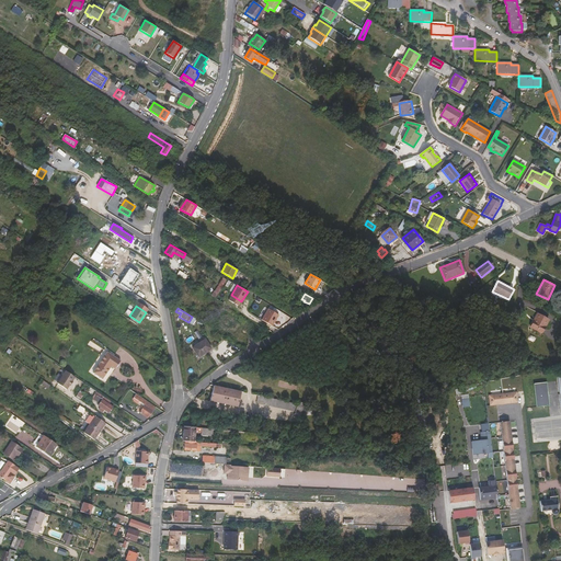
[(278,315),(268,308),(262,319),(272,325),(278,315)]
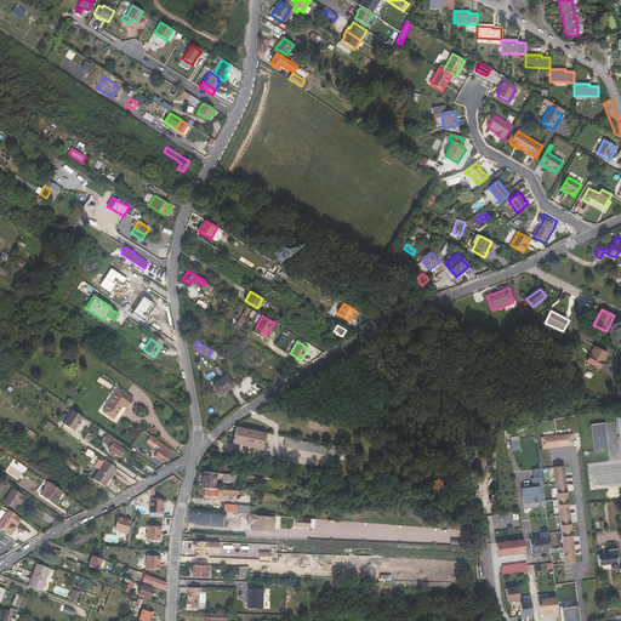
[(599,369),(608,354),(594,347),(587,362),(599,369)]
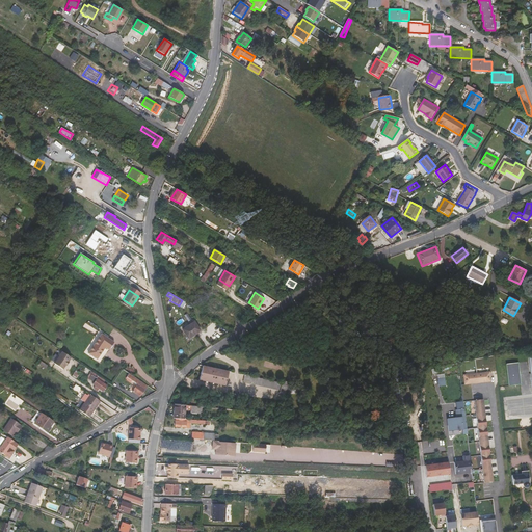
[(200,330),(194,321),(183,329),(188,338),(200,330)]
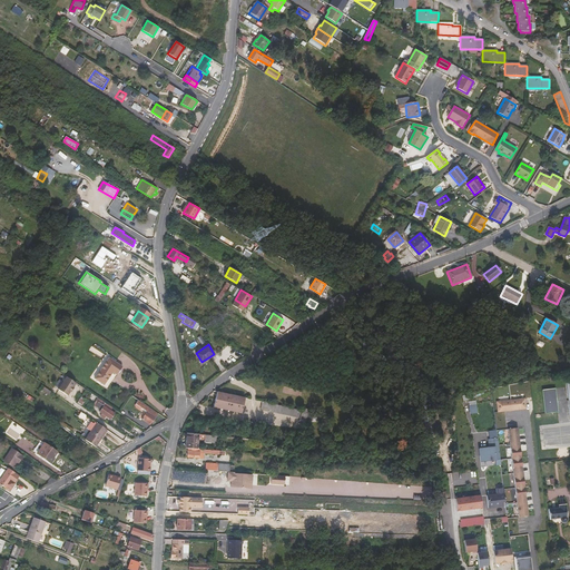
[(123,367),(110,357),(96,380),(105,385),(115,372),(118,374),(123,367)]
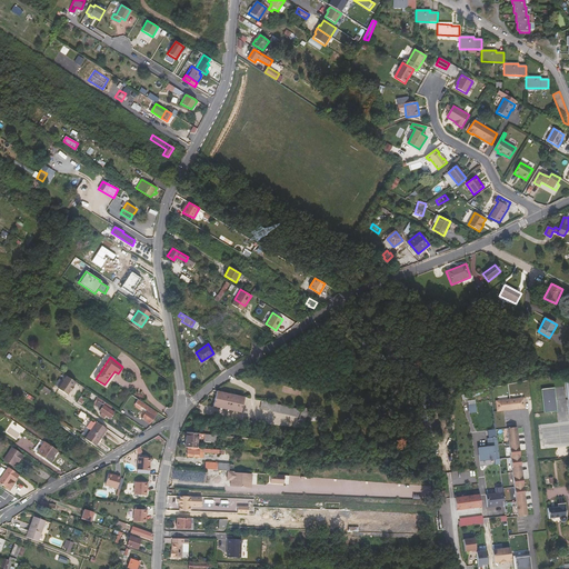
[(76,382),(67,376),(58,388),(68,395),(70,390),(71,390),(73,387),(73,386),(76,382)]
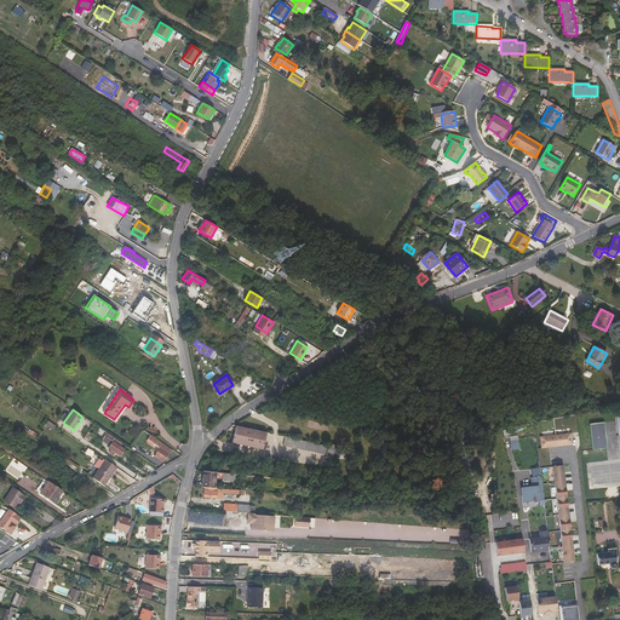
[(590,424),(592,449),(607,448),(603,423),(590,424)]
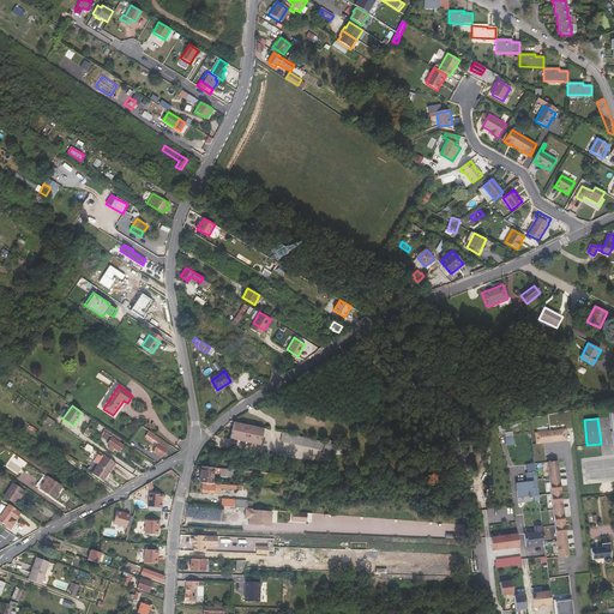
[(230,439),(260,445),(264,429),(234,422),(230,439)]
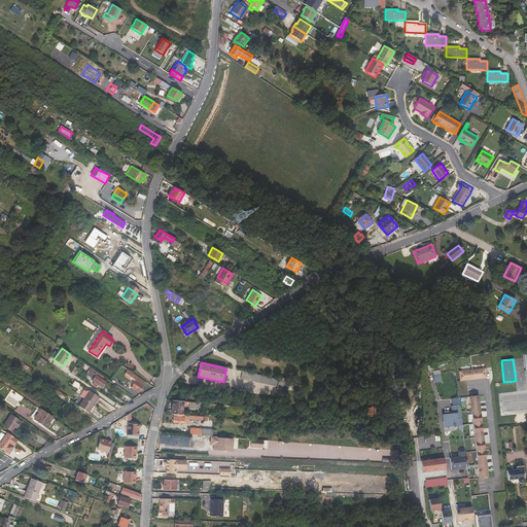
[(104,377),(91,367),(89,371),(91,372),(88,376),(93,380),(96,375),(103,379),(104,377)]
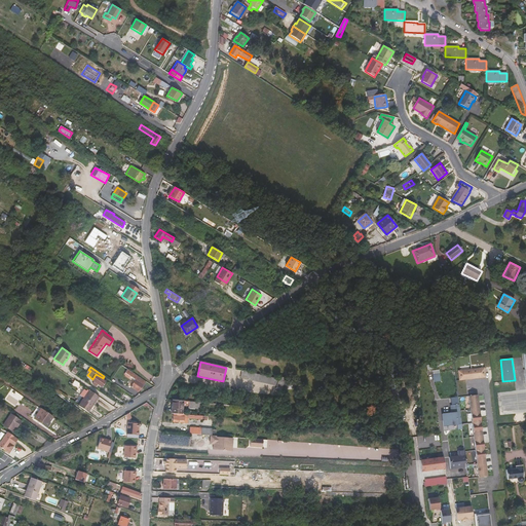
[(146,381),(128,369),(124,374),(125,375),(129,378),(130,376),(136,380),(132,386),(138,391),(146,381)]
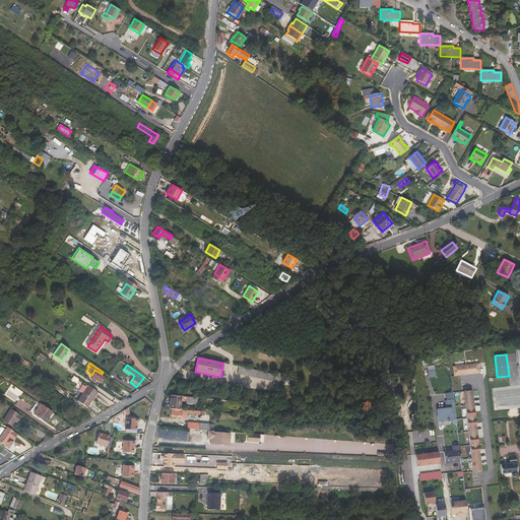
[(239,367),(239,371),(244,372),(244,375),(273,382),(279,383),(281,376),(253,370),(239,367)]
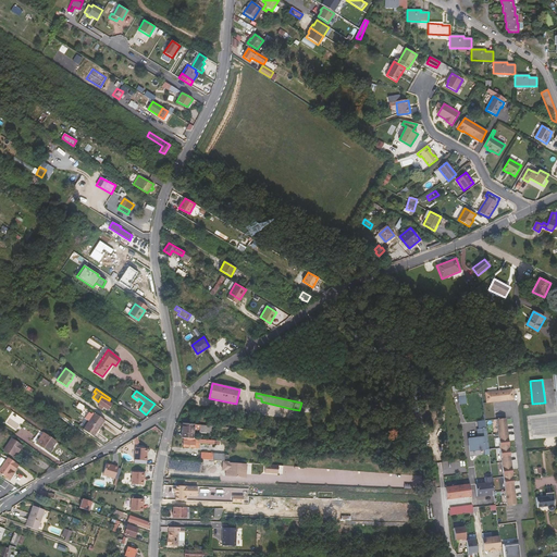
[(112,404),(109,400),(101,396),(98,401),(97,403),(99,404),(98,407),(101,409),(103,407),(108,410),(112,404)]
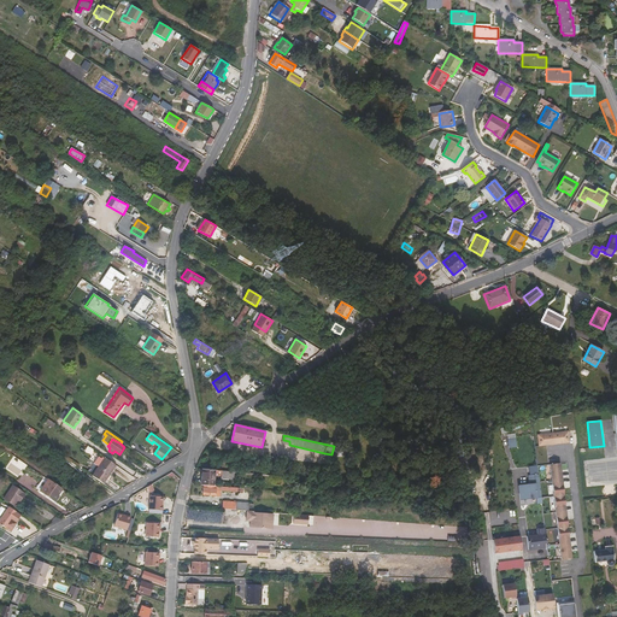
[(105,483),(117,465),(105,457),(93,476),(105,483)]
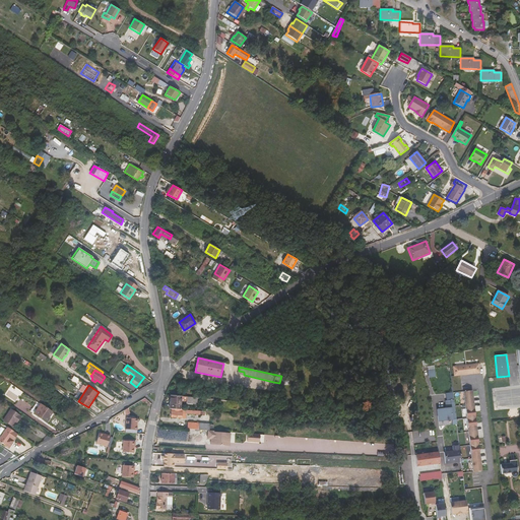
[(464,391),(465,405),(474,404),(472,391),(464,391)]
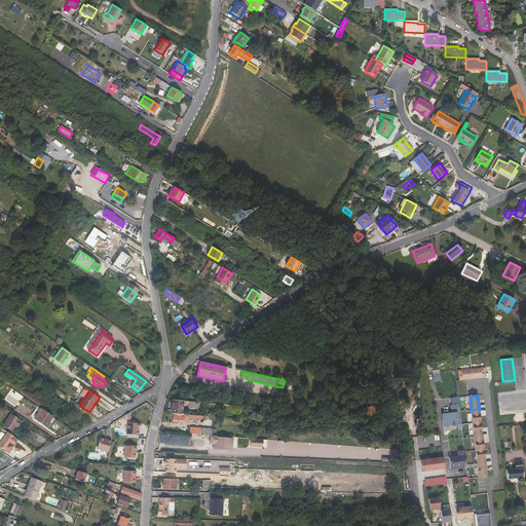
[(173,400),(172,414),(174,414),(183,414),(183,406),(189,407),(189,405),(193,405),(193,404),(193,402),(173,400)]
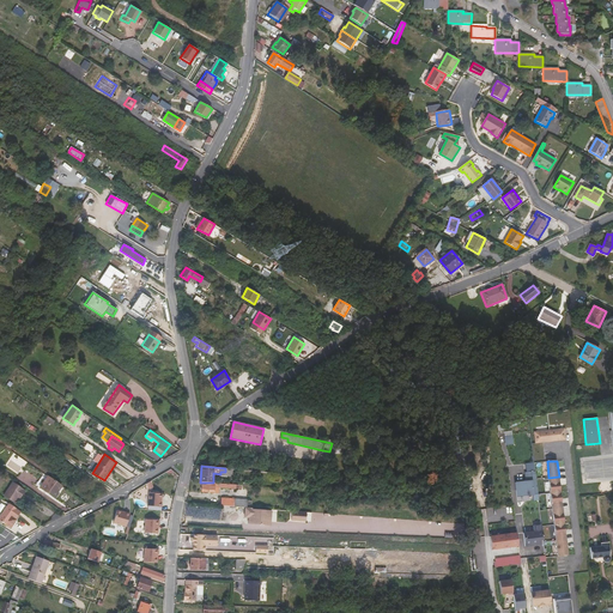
[(533,485),(538,485),(535,469),(525,471),(526,480),(516,481),(519,496),(527,495),(528,501),(535,499),(533,485)]
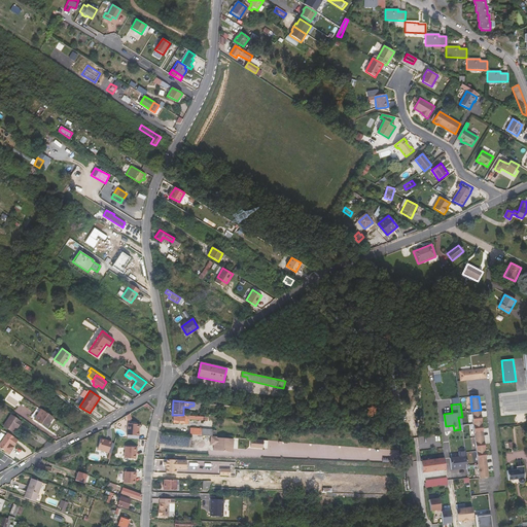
[(49,423),(53,418),(41,410),(35,419),(47,428),(50,424),(49,423)]
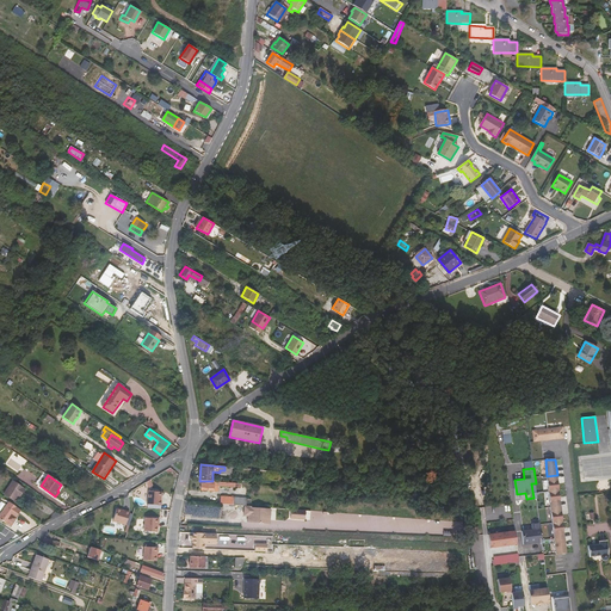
[(547,476),(549,492),(559,491),(557,475),(547,476)]
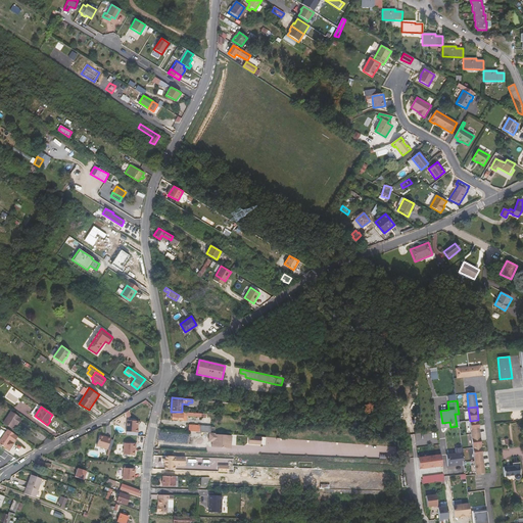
[(20,419),(11,412),(3,422),(12,428),(15,424),(16,425),(20,419)]
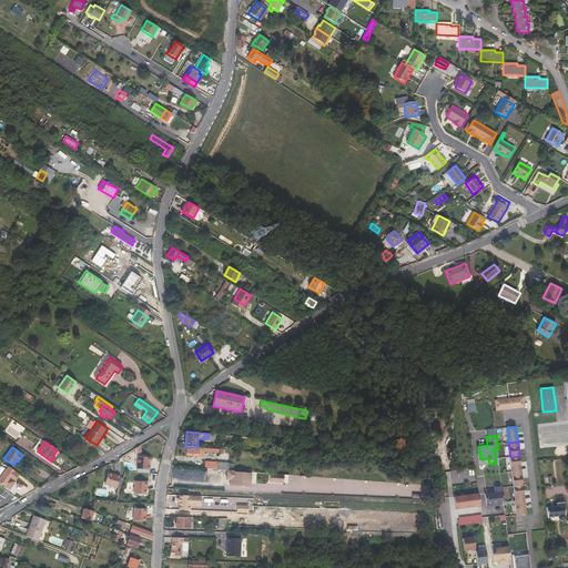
[(198,447),(188,447),(188,456),(203,457),(203,452),(224,453),(224,449),(198,447)]
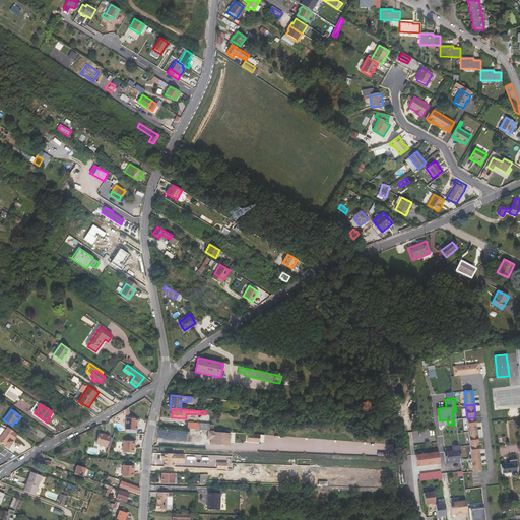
[(126,417),(126,430),(137,431),(137,427),(137,426),(137,418),(126,417)]
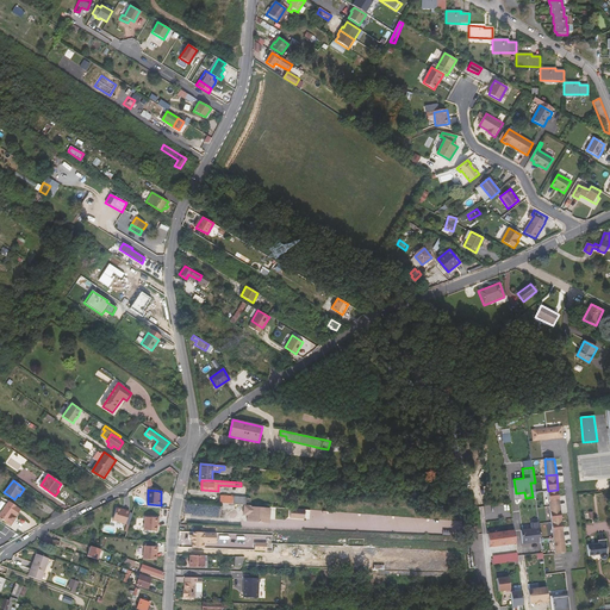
[(548,491),(549,506),(560,505),(558,490),(548,491)]
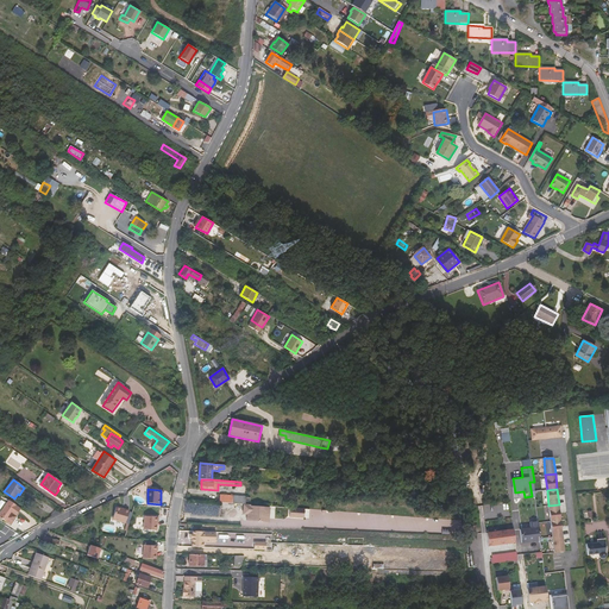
[(16,516),(20,508),(10,501),(0,513),(0,516),(6,521),(11,514),(16,516)]
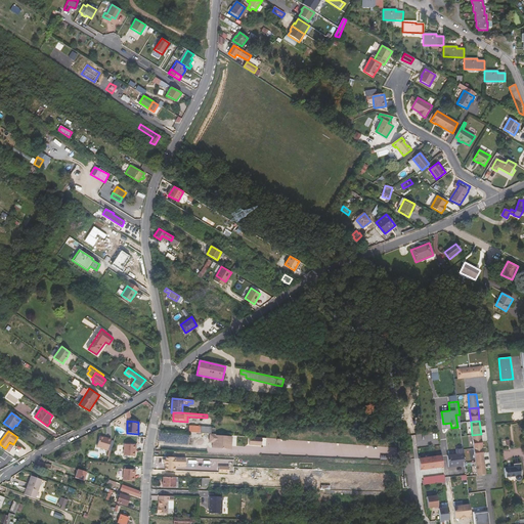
[(214,448),(231,450),(232,436),(215,434),(214,448)]
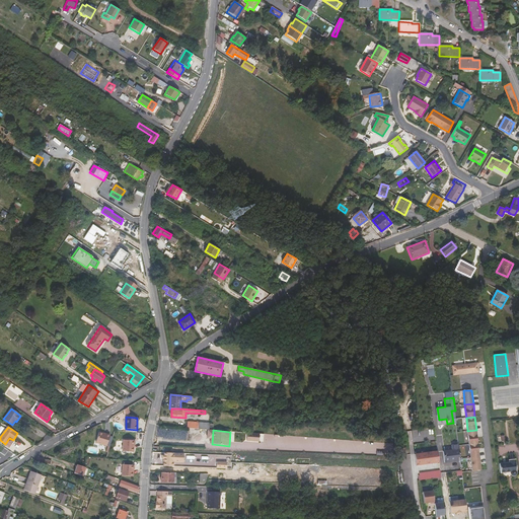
[(467,431),(469,444),(477,443),(476,430),(467,431)]
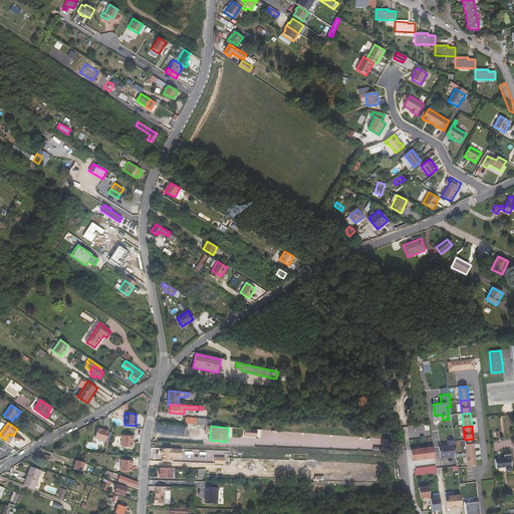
[(105,442),(109,431),(105,430),(98,428),(95,439),(105,442)]
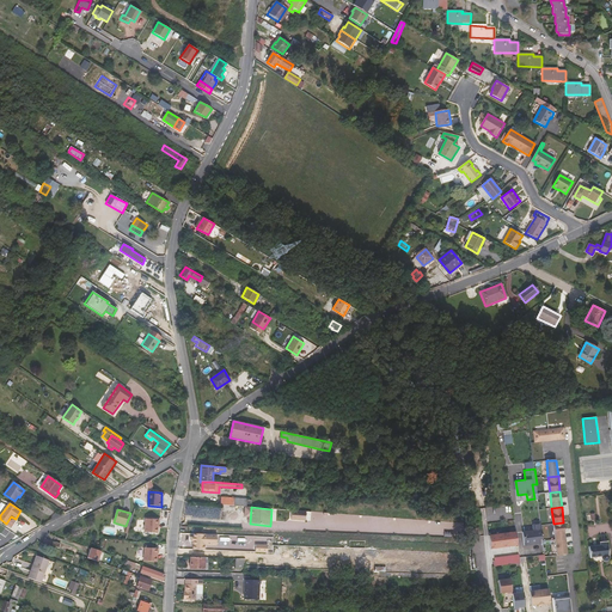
[(308,520),(310,512),(299,512),(288,510),(288,519),(292,519),(292,521),(299,521),(299,520),(308,520)]
